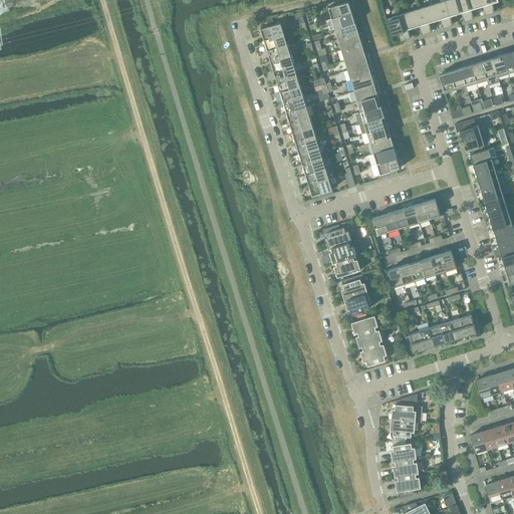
[(328,7),(331,18),(351,12),(347,0),(341,0),(335,1),(336,5),(328,7)]
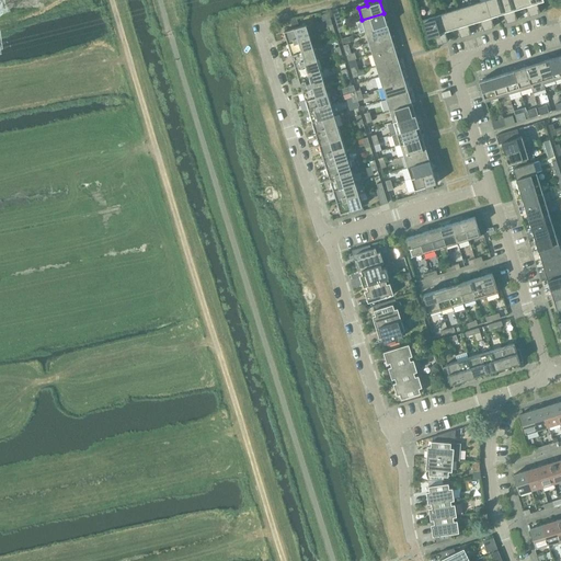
[(492,0),(485,0),(481,1),(489,29),(494,26),(491,18),(497,15),(492,0)]
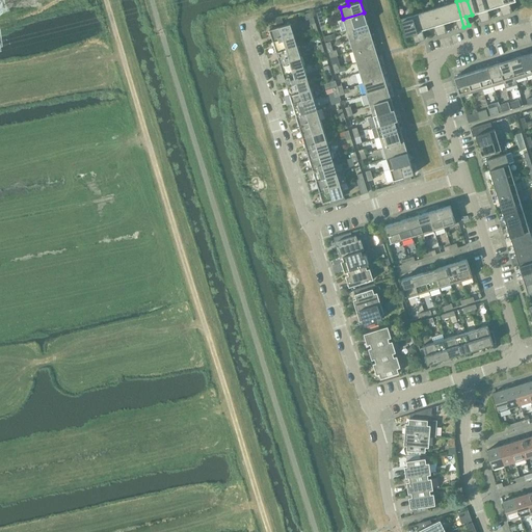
[(479,0),(467,0),(472,15),(478,12),(480,22),(485,20),(479,0)]
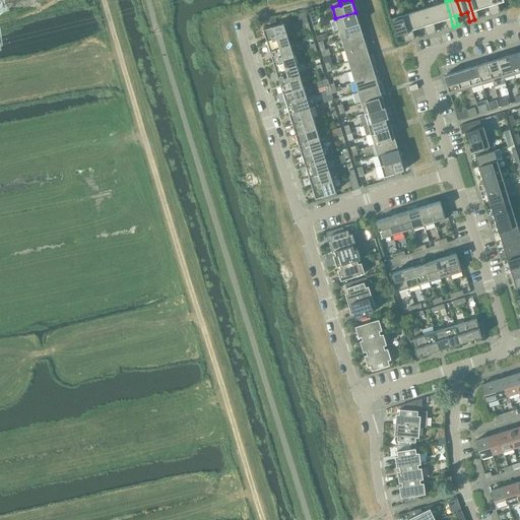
[(479,0),(468,0),(474,19),(479,18),(476,9),(482,8),(479,0)]
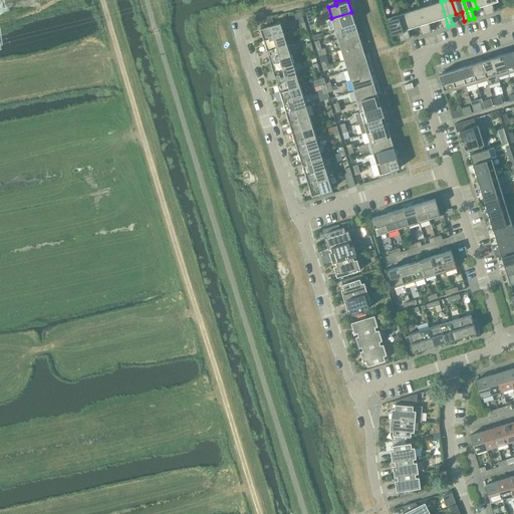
[(486,0),(474,0),(477,8),(483,6),(485,14),(490,13),(486,0)]
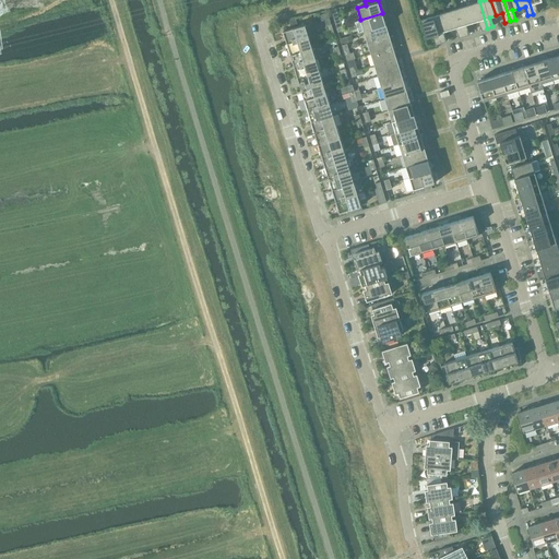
[(542,0),(528,0),(533,14),(538,12),(535,3),(542,1),(542,0)]
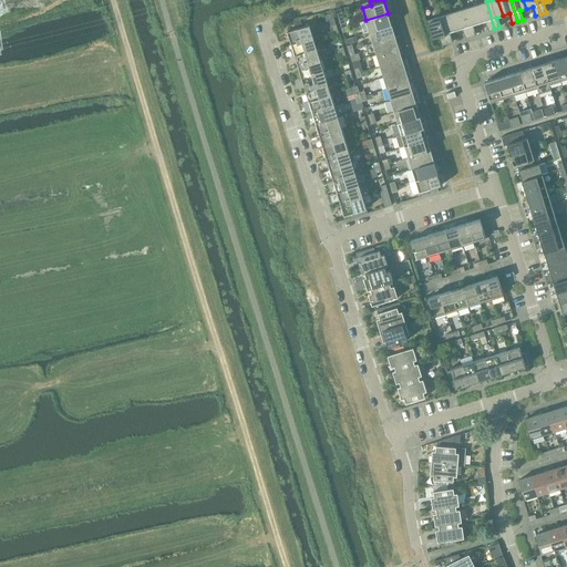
[(486,1),(474,6),(480,23),(486,21),(488,30),(494,29),(486,1)]
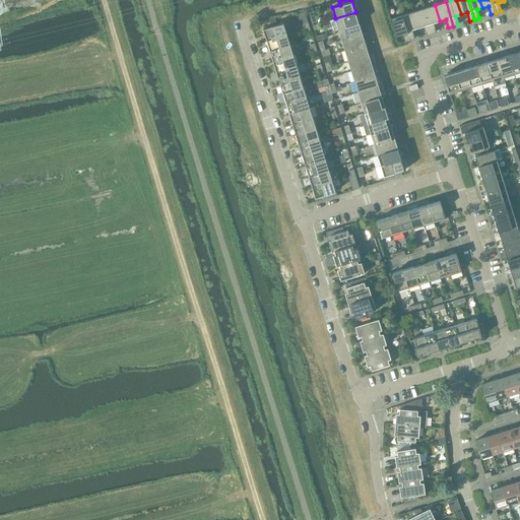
[(435,5),(425,8),(432,33),(437,31),(434,22),(440,21),(435,5)]
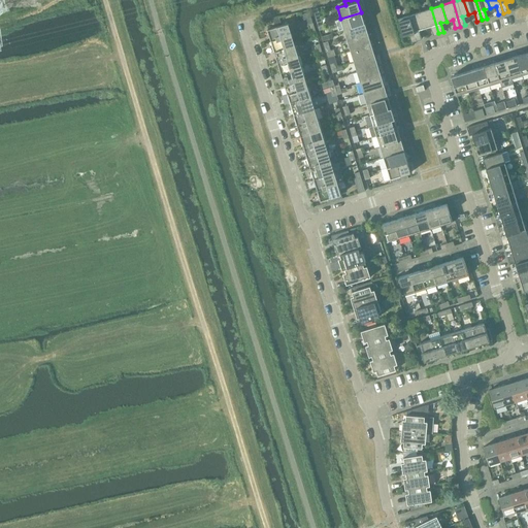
[(431,8),(420,11),(425,28),(431,26),(433,35),(438,33),(431,8)]
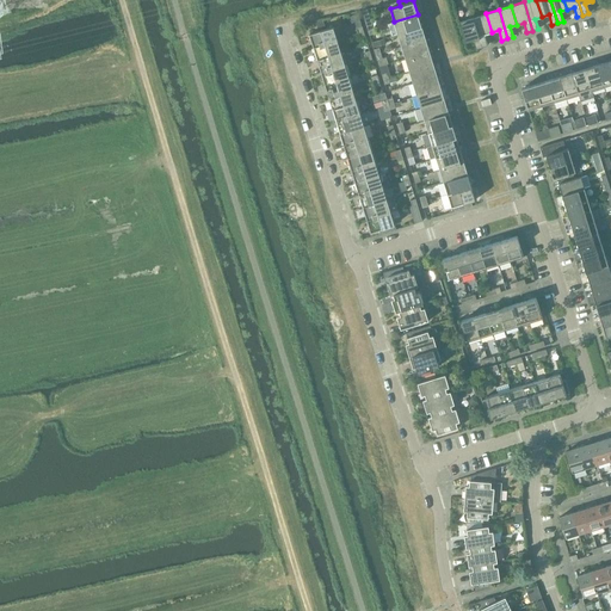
[(486,13),(474,17),(482,47),(488,44),(485,35),(492,32),(486,13)]
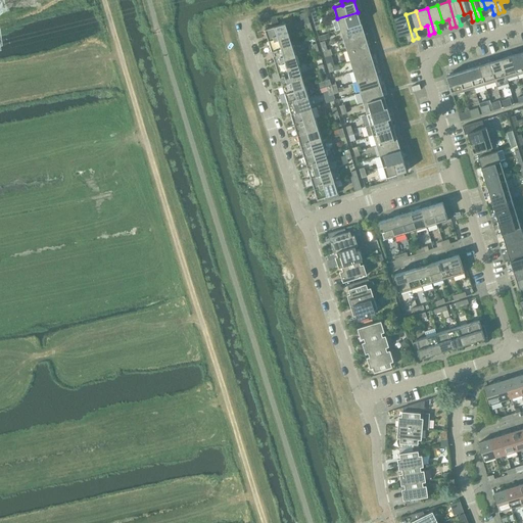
[(337,18),(340,29),(362,22),(358,12),(337,18)]
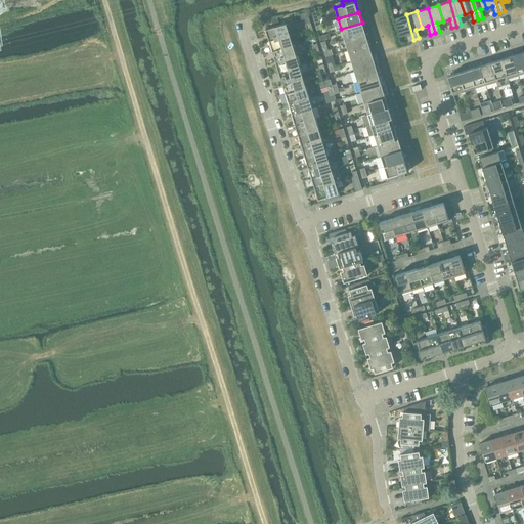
[(413,40),(406,14),(395,18),(400,35),(406,33),(408,41),(413,40)]
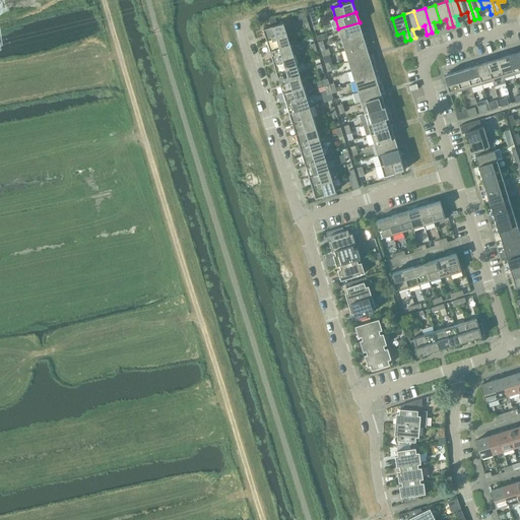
[(263,28),(267,40),(287,34),(283,22),(277,24),(275,17),(269,19),(271,26),(263,28)]
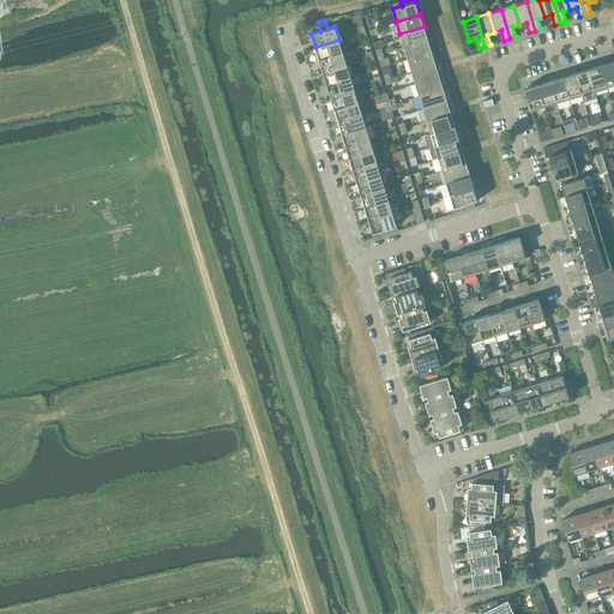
[(399,34),(404,47),(428,38),(425,26),(399,34)]
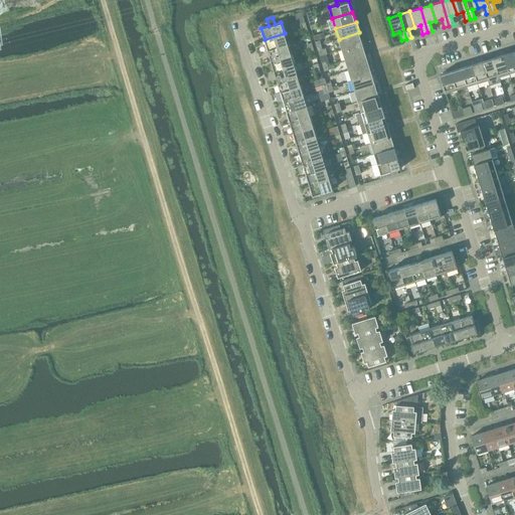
[(339,39),(342,49),(362,43),(359,32),(339,39)]
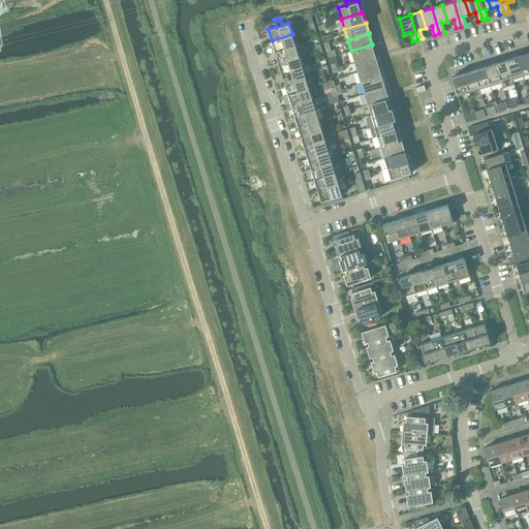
[(272,40),(275,51),(296,44),(292,34),(272,40)]
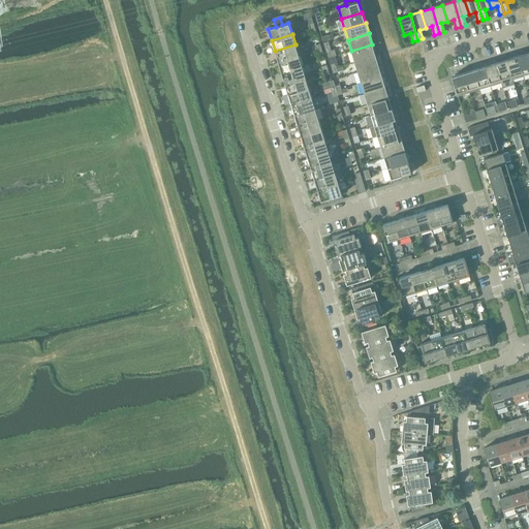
[(275,51),(278,62),(299,55),(296,44),(275,51)]
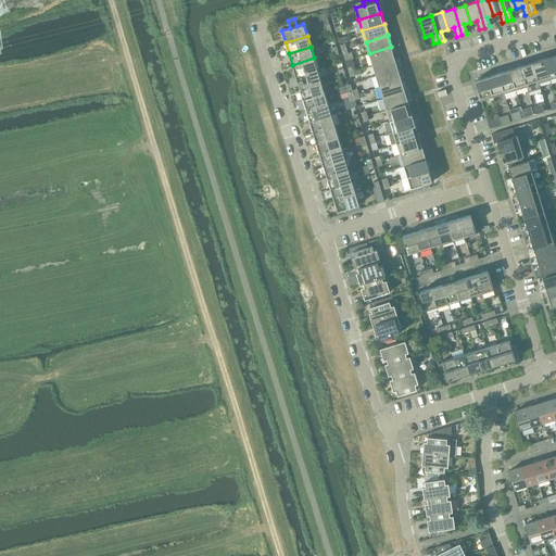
[(369,53),(373,64),(394,58),(391,47),(369,53)]
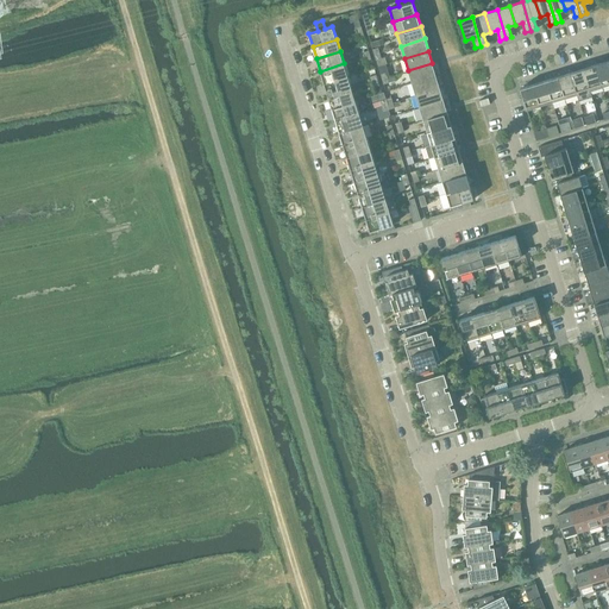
[(608,64),(608,61),(596,64),(602,87),(608,85),(608,64)]
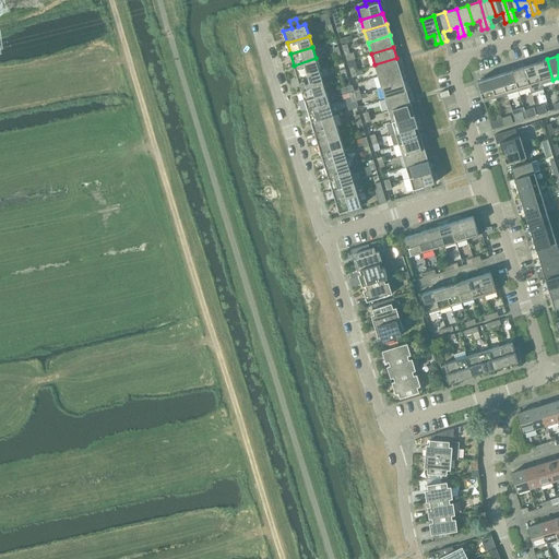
[(294,66),(297,76),(319,70),(316,58),(294,66)]
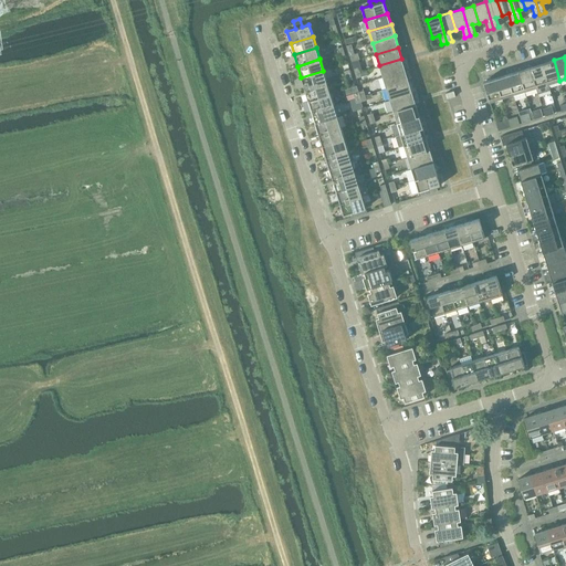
[(379,65),(383,77),(405,70),(401,59),(379,65)]
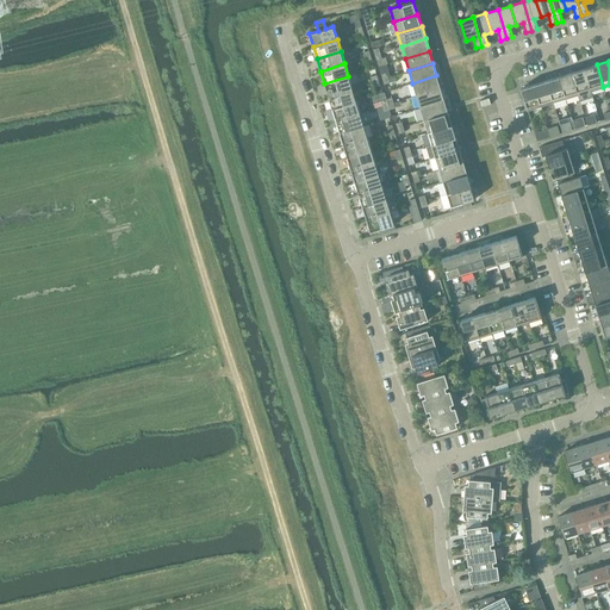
[(597,64),(584,69),(591,92),(603,87),(597,64)]
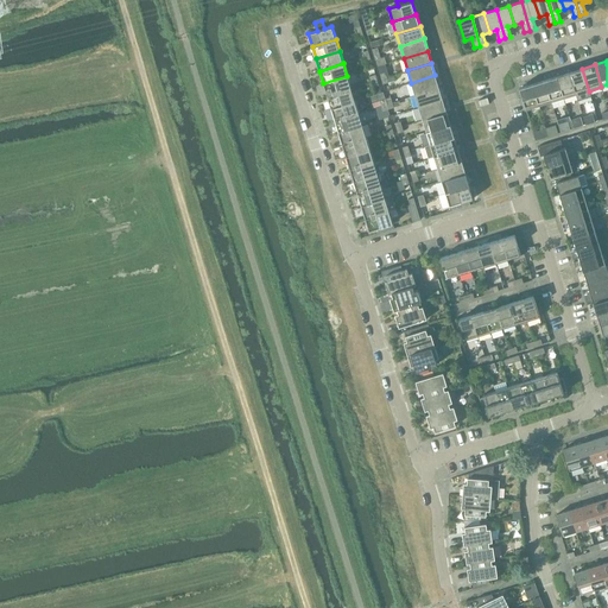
[(569,73),(576,95),(578,100),(590,96),(589,92),(582,69),(569,73)]
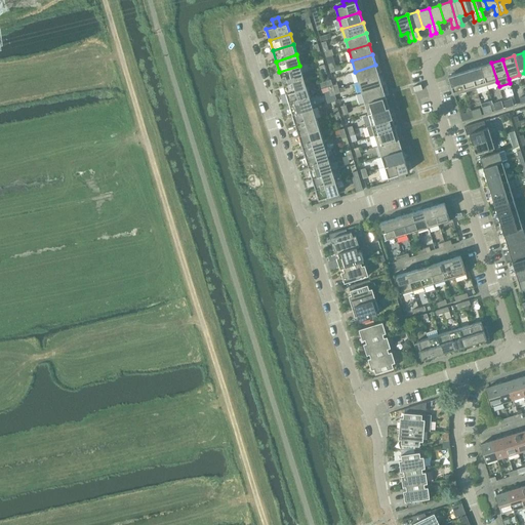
[(491,63),(481,66),(487,85),(497,82),(491,63)]
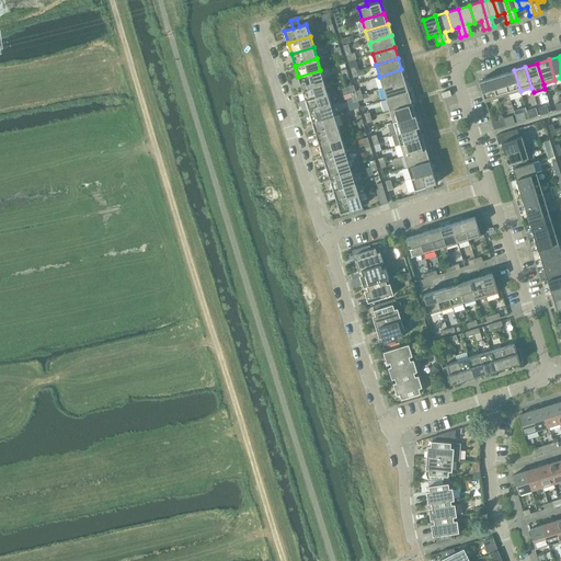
[(379,77),(382,88),(405,81),(401,69),(379,77)]
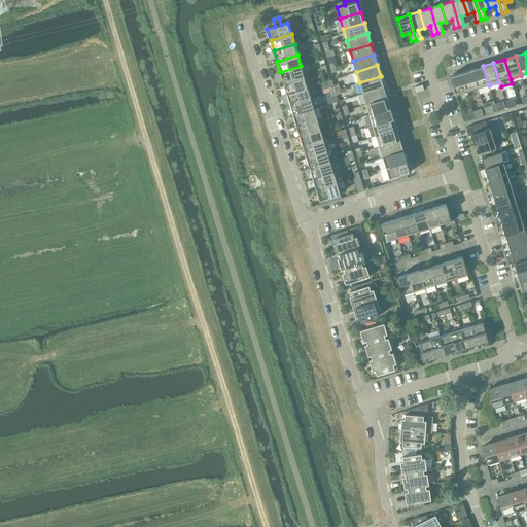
[(280,72),(283,82),(305,76),(301,66),(280,72)]
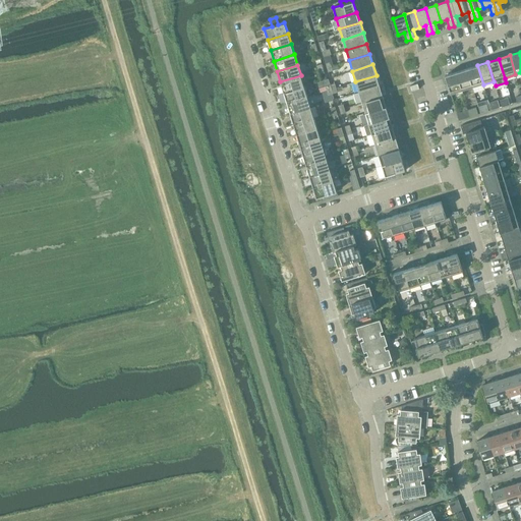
[(477,65),(466,68),(472,88),(483,84),(477,65)]
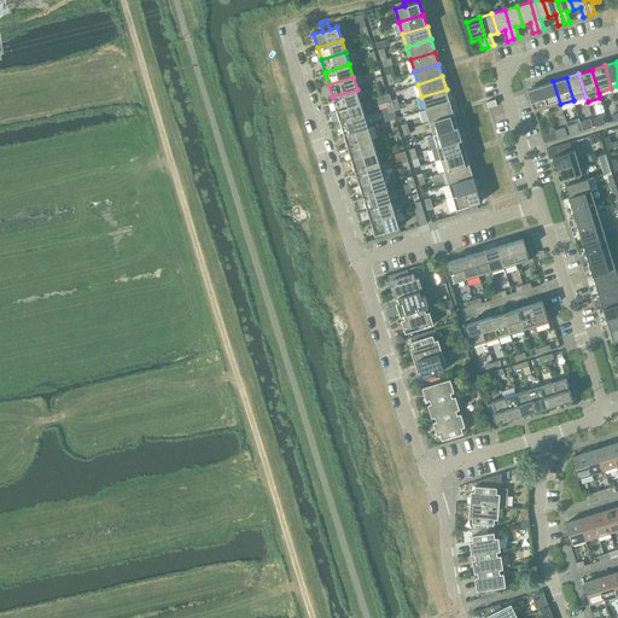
[(553,81),(541,86),(548,109),(560,104),(553,81)]
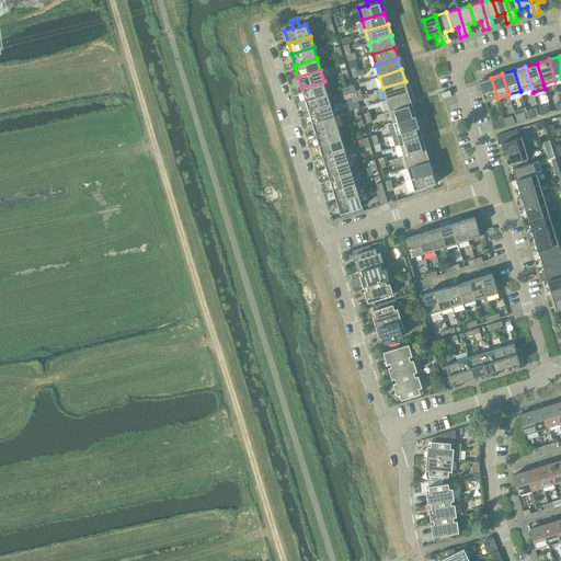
[(497,99),(491,78),(479,81),(485,102),(497,99)]
